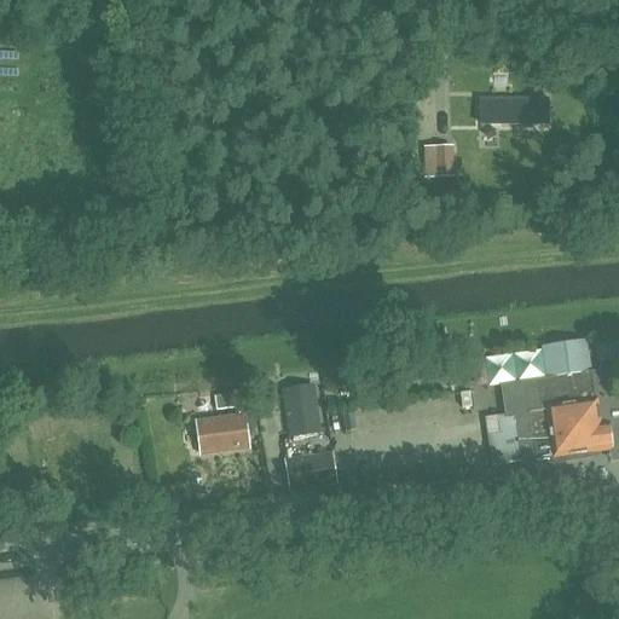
[(548,99),(480,99),(480,125),(548,125),(548,99)]
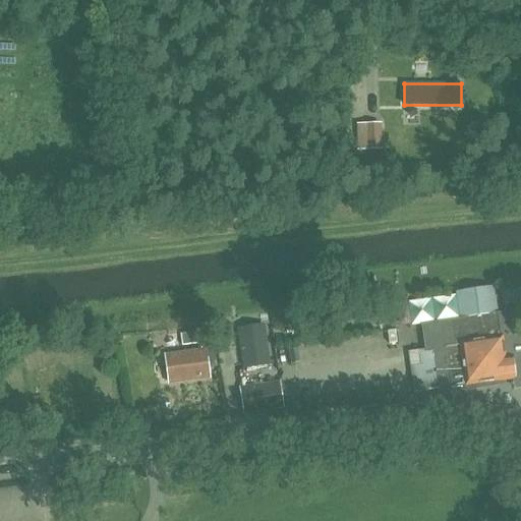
[(381,149),(381,124),(366,124),(366,149),(381,149)]
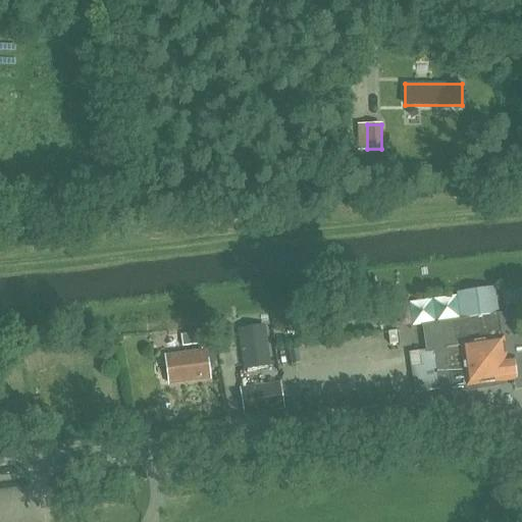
[(467,285),(469,312),(506,309),(504,282),(467,285)]
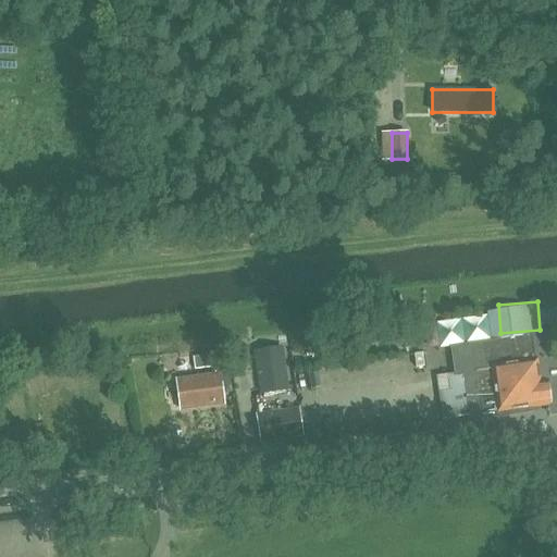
[(470,420),(482,419),(532,411),(531,406),(556,401),(556,331),(450,347),(455,374),(437,376),(444,420),(469,416),(470,420)]
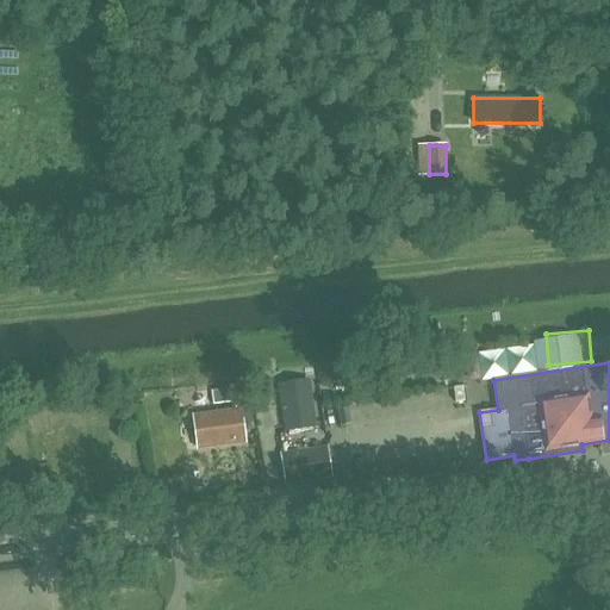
[(281,394),(287,431),(315,427),(309,390),(281,394)]
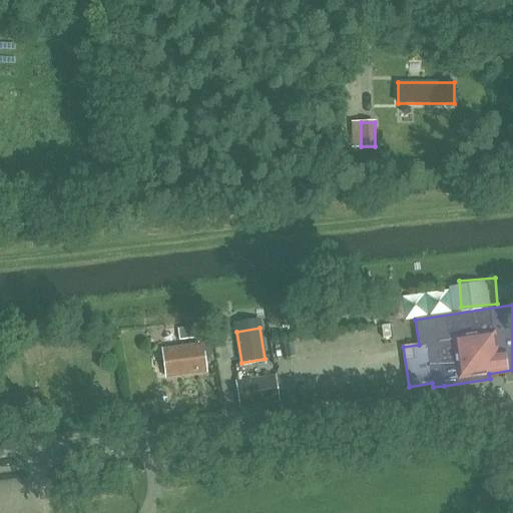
[(166,377),(206,372),(202,346),(163,351),(166,377)]
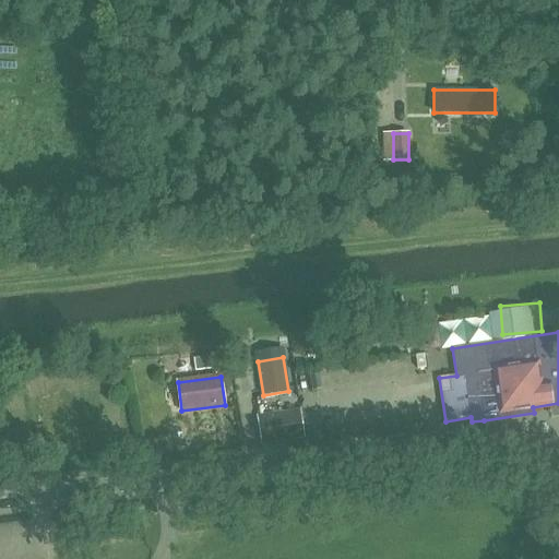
[(262,444),(305,438),(300,409),(258,416),(262,444)]
